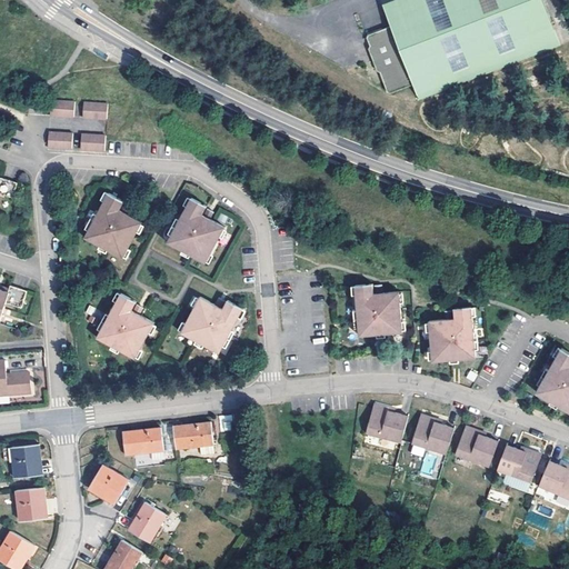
[(391,90),(415,81),(420,96),(561,42),(545,0),(383,0),(392,23),(369,31),(368,35),(371,43),(373,45),(375,48),(372,53),(373,57),(376,60),(380,59),(382,66),(381,69),(389,89),(391,90)]
